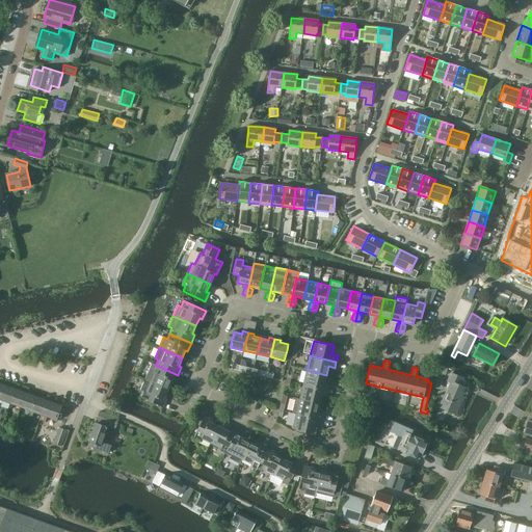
[(174,383),(178,375),(155,365),(153,371),(155,372),(151,381),(151,382),(168,390),(171,382),(174,383)]
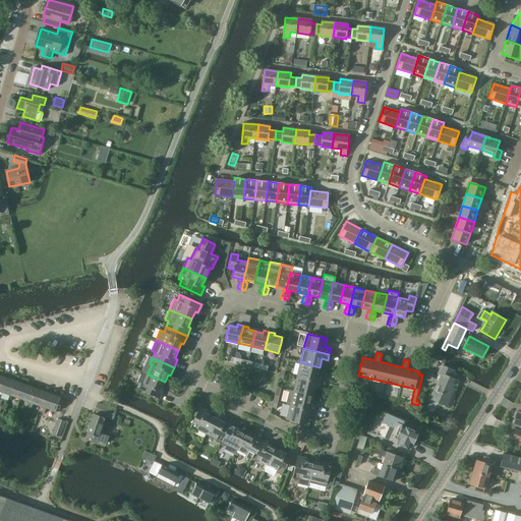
[(317,375),(320,367),(300,362),(297,377),(323,383),(324,377),(317,375)]
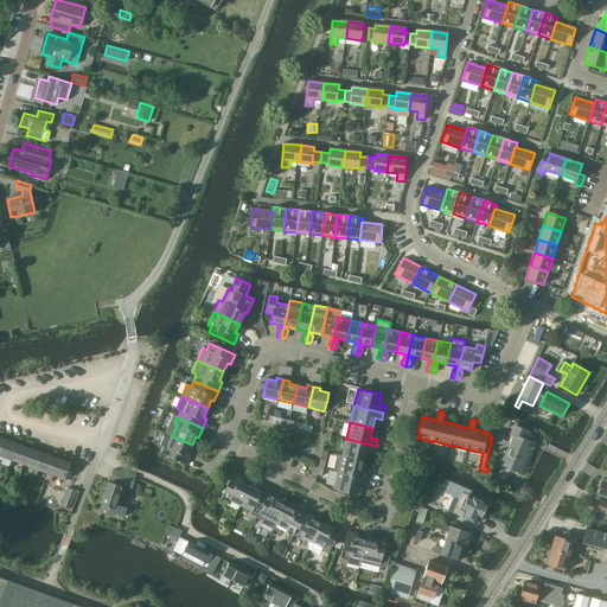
[(529,452),(530,452),(534,443),(525,440),(529,432),(515,426),(511,435),(515,436),(503,465),(521,472),(529,452)]
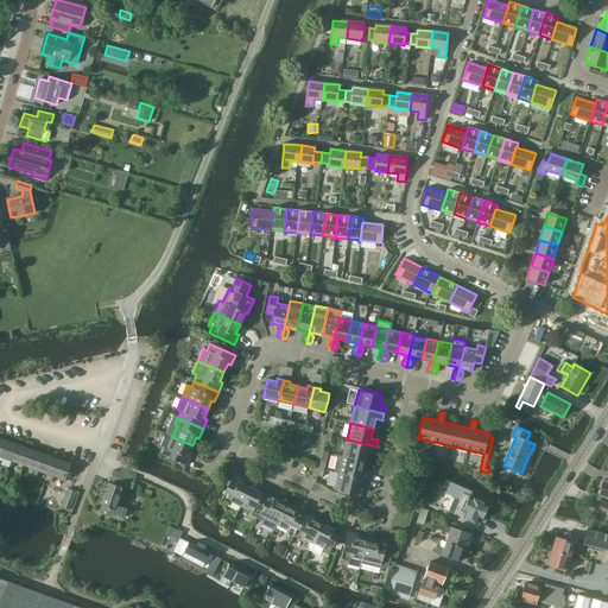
[(188,454),(192,445),(172,437),(172,436),(166,434),(160,447),(164,448),(162,455),(187,466),(191,455),(188,454)]
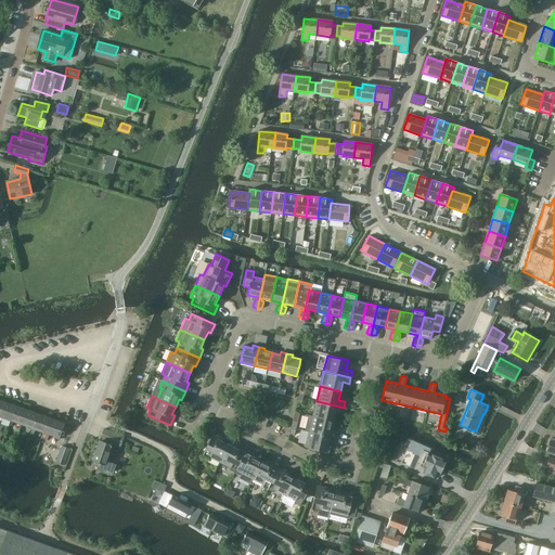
[(0,416),(11,421),(16,405),(5,401),(0,415),(0,416)]
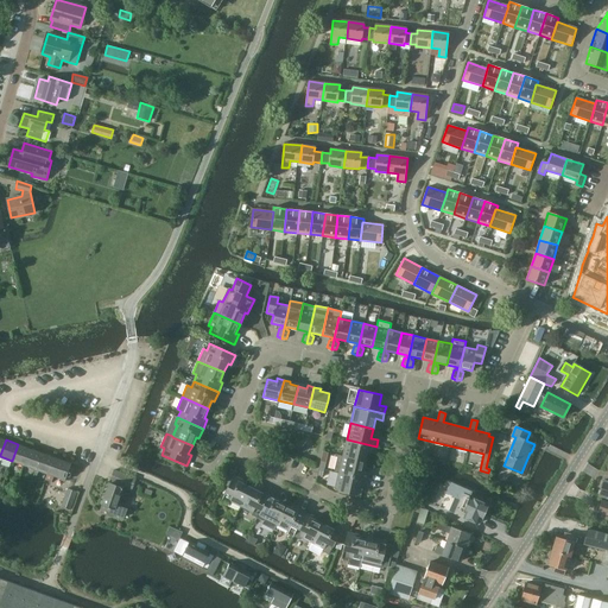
[(374,454),(377,447),(347,439),(342,456),(365,462),(367,451),(374,454)]
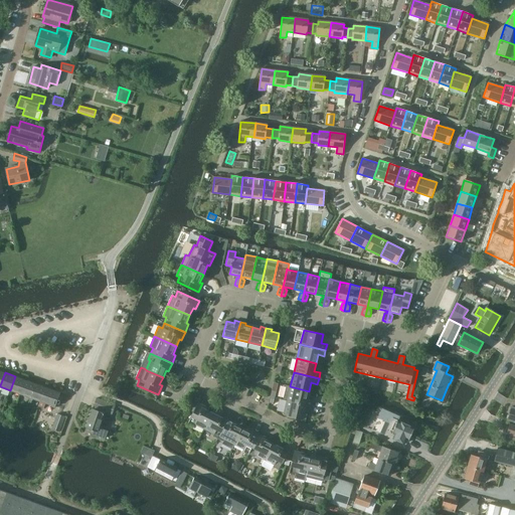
[(20,394),(25,380),(15,376),(10,390),(20,394)]
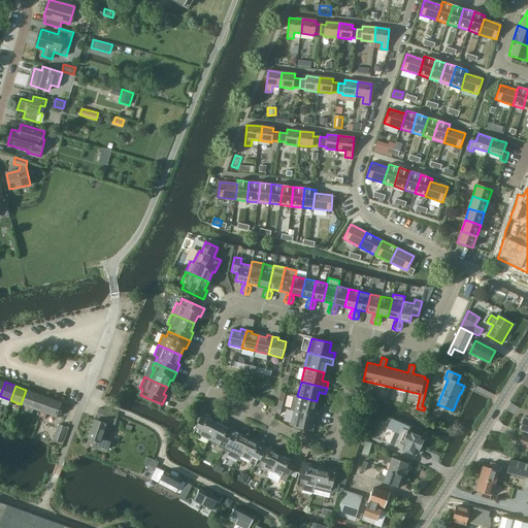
[(31,407),(36,393),(26,390),(21,404),(31,407)]
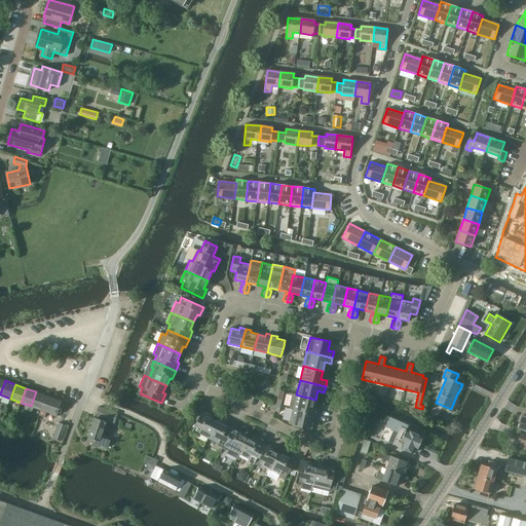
[(41,410),(46,396),(36,391),(31,406),(41,410)]
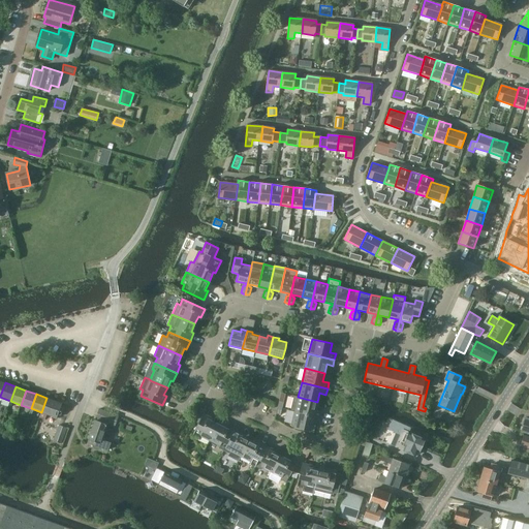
[(316,410),(317,402),(298,397),(293,396),(290,410),(294,411),(320,417),(321,411),(316,410)]
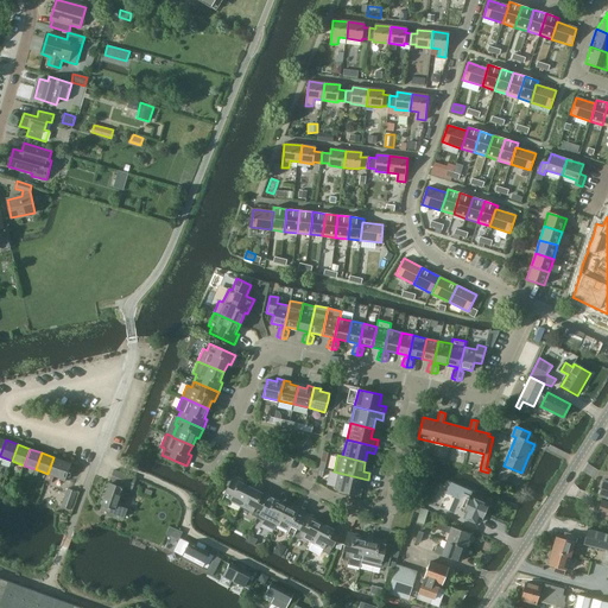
[(71,463),(54,457),(48,474),(45,480),(52,482),(54,476),(65,480),(71,463)]
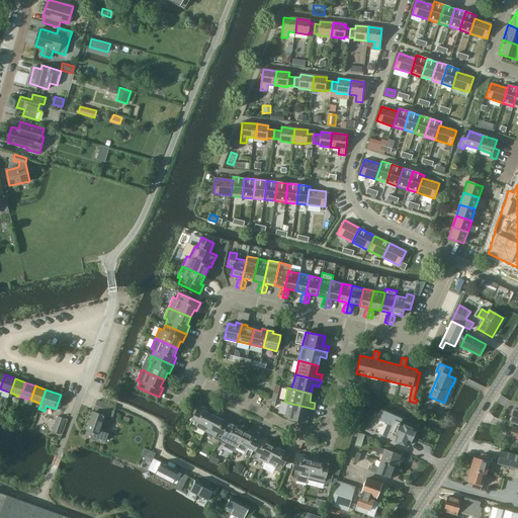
[(112,417),(115,408),(96,401),(93,411),(112,417)]
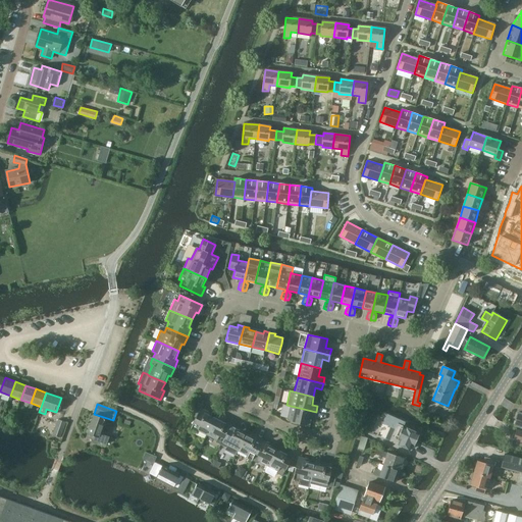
[(315,418),(316,412),(291,406),(288,420),(307,425),(309,416),(315,418)]
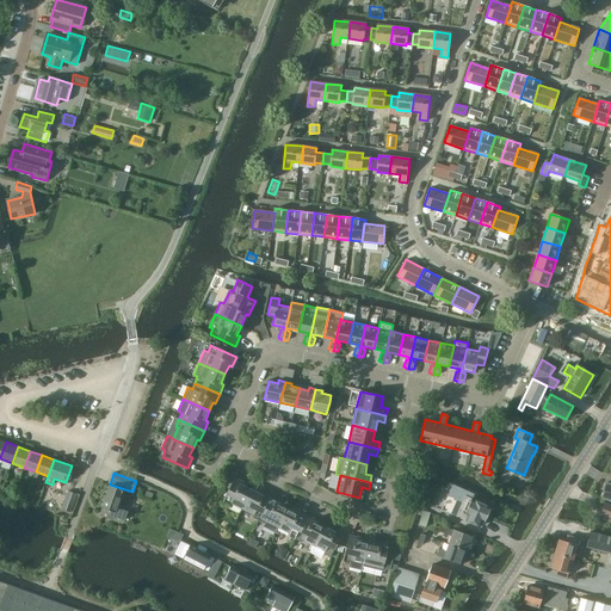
[(230,504),(242,510),(252,491),(244,486),(245,483),(235,479),(222,503),(229,506),(230,504)]
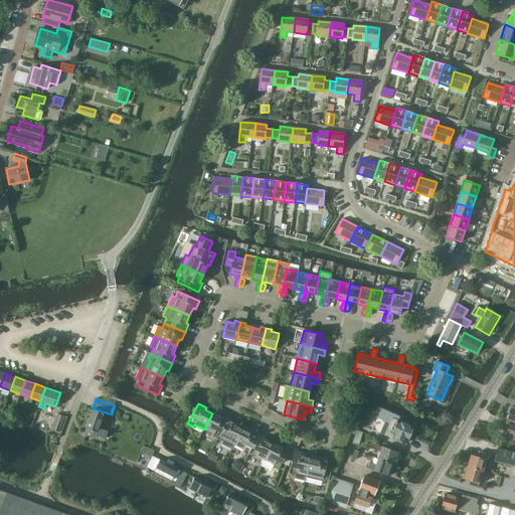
[(397,420),(399,416),(382,408),(377,417),(389,423),(384,435),(404,444),(406,439),(408,440),(413,428),(397,420)]
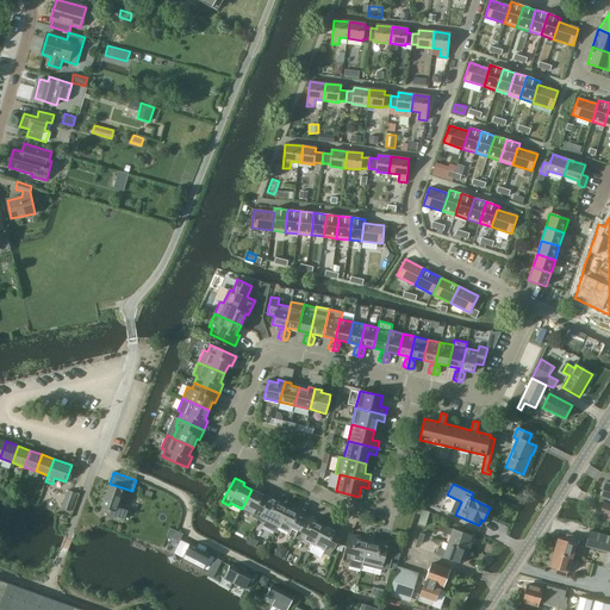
[(101,506),(103,506),(100,511),(106,514),(107,516),(112,515),(124,520),(126,511),(117,508),(123,490),(110,485),(101,506)]
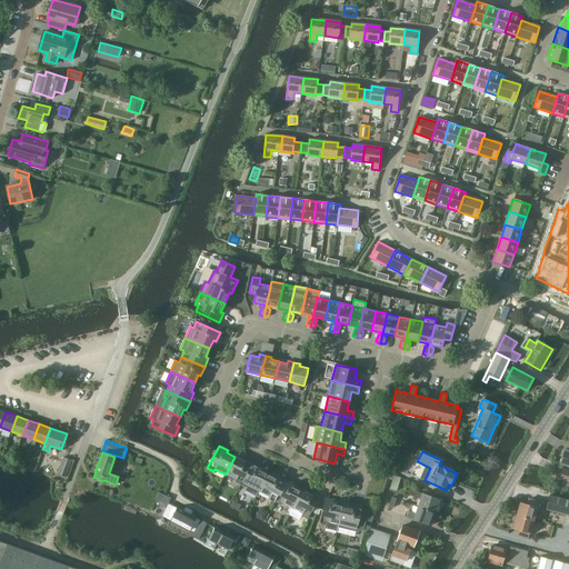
[(66,477),(71,460),(63,457),(57,473),(66,477)]
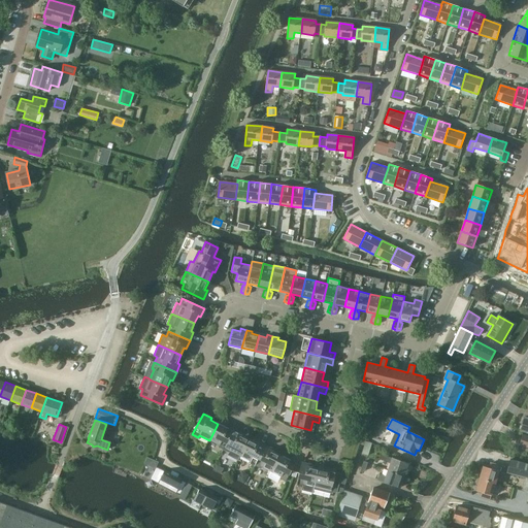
[(224,451),(234,429),(226,425),(225,427),(218,424),(209,440),(219,444),(218,448),(224,451)]
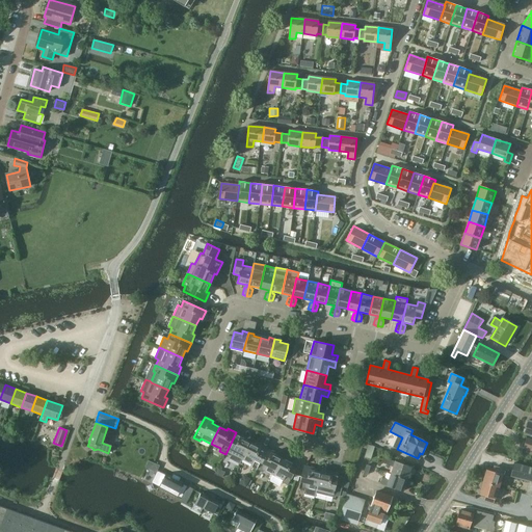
[(242,459),(250,443),(243,439),(244,436),(236,432),(225,454),(231,456),(230,459),(240,463),(242,459)]
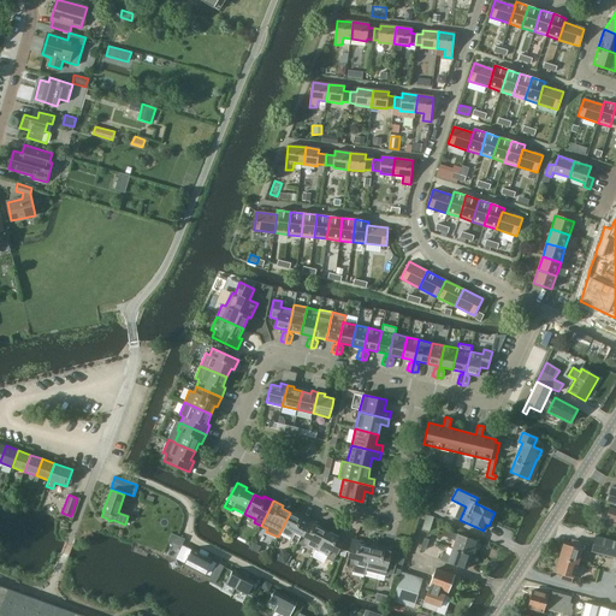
[(615,509),(612,509),(609,508),(605,520),(615,522),(615,509)]
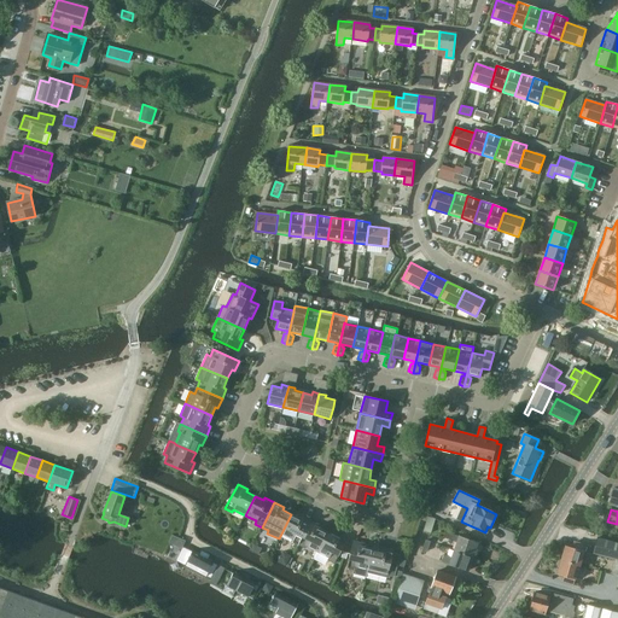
[(298,546),(310,520),(301,516),(299,519),(291,514),(281,534),(292,540),(291,542),(298,546)]
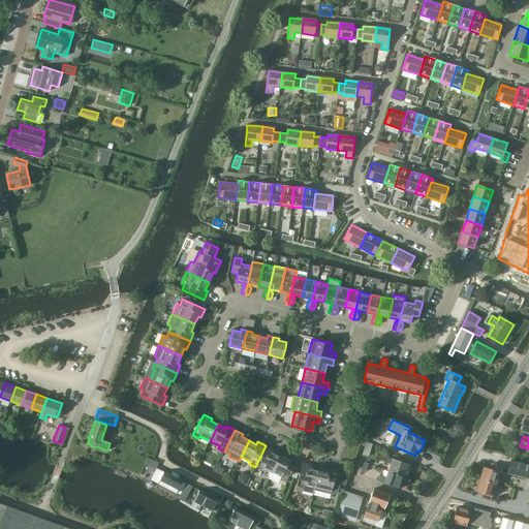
[(367,458),(372,446),(366,443),(362,455),(367,458)]
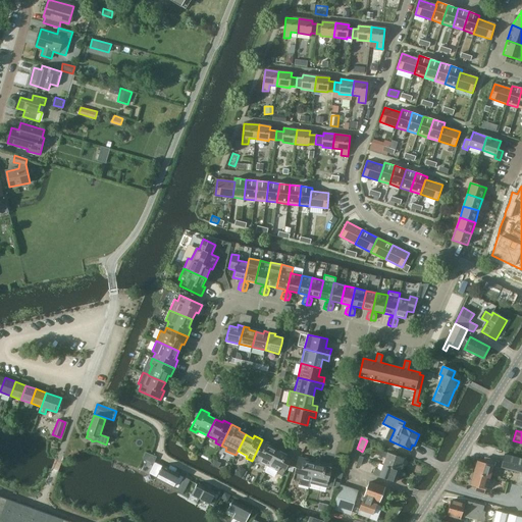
[(270,444),(262,439),(252,461),(257,463),(258,461),(268,466),(276,450),(269,446),(270,444)]
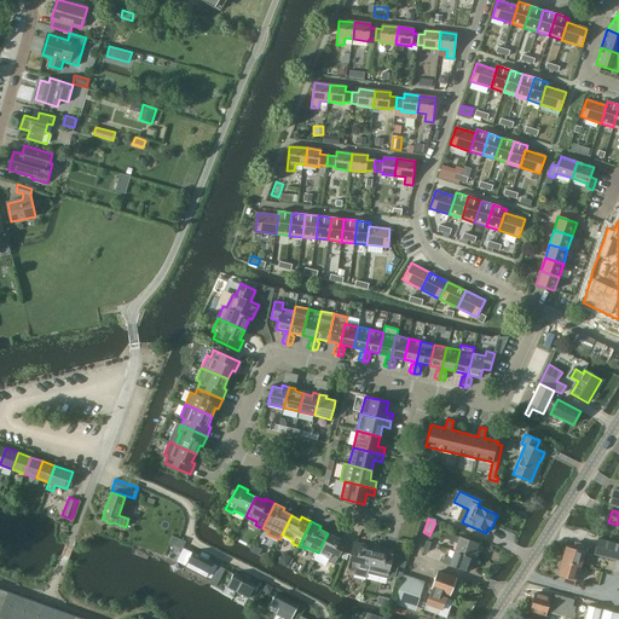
[(336,538),(328,533),(318,553),(329,559),(328,561),(335,565),(347,541),(337,534),(336,538)]
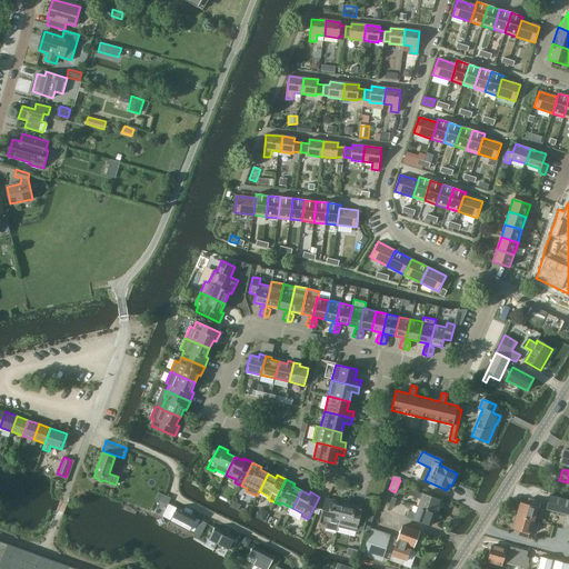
[(420,499),(418,507),(436,512),(440,499),(422,493),(415,491),(413,497),(420,499)]
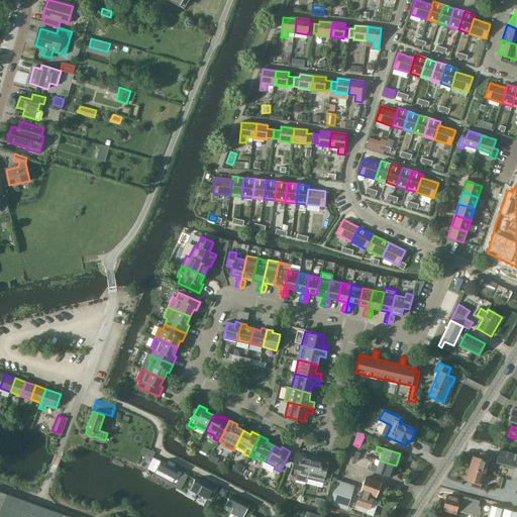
[(516,468),(516,454),(499,450),(496,462),(516,468)]
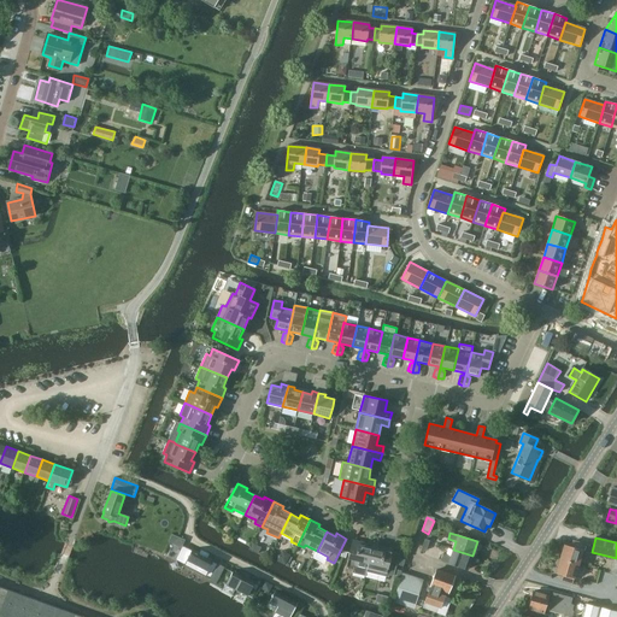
[(366,573),(372,548),(363,546),(363,542),(353,540),(346,566),(353,569),(353,573),(365,576),(366,573)]
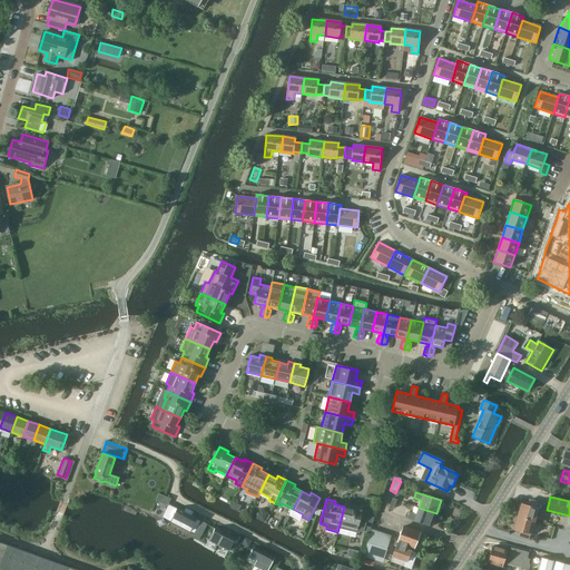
[(521,503),(517,517),(534,521),(539,508),(538,508),(540,503),(529,500),(528,505),(521,503)]
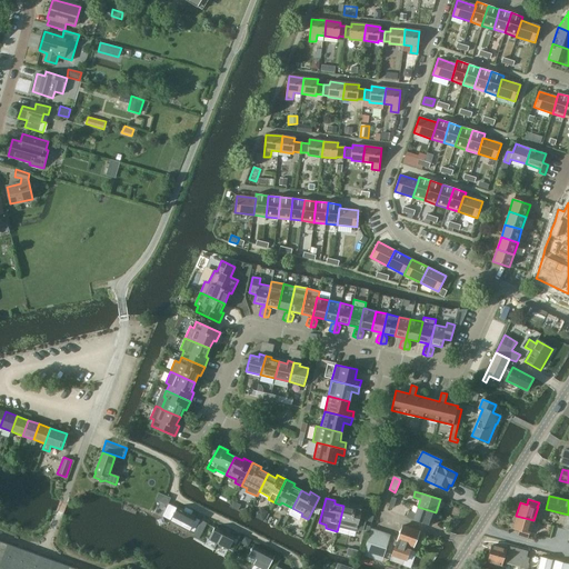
[(232,500),(230,507),(238,510),(241,505),(232,500)]
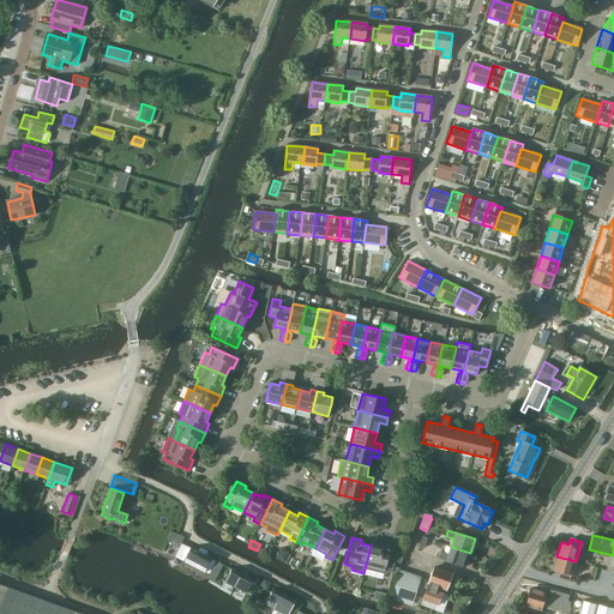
[(182,545),(175,557),(184,561),(184,564),(204,575),(205,572),(210,575),(216,561),(211,560),(214,557),(206,554),(208,552),(200,548),(199,549),(192,546),(191,548),(182,545)]
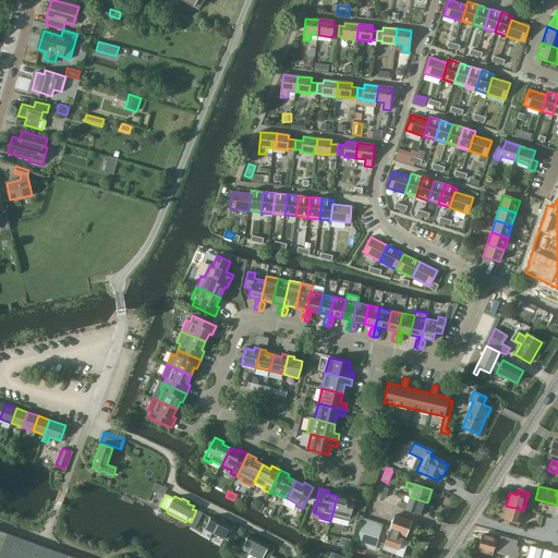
[(361,501),(354,499),(355,497),(346,495),(344,498),(337,496),(331,518),(351,522),(352,520),(356,521),(361,501)]
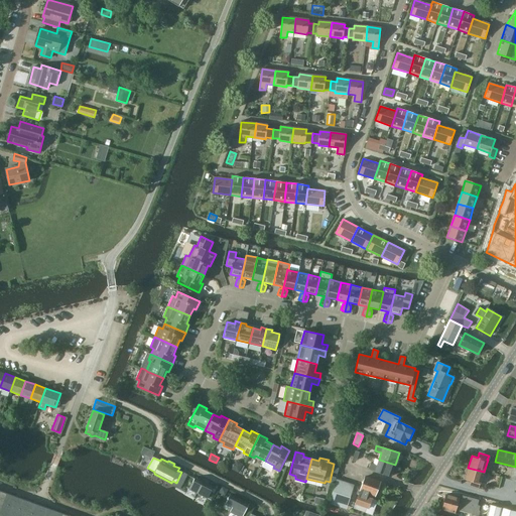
[(391,477),(395,465),(379,460),(377,466),(370,464),(368,469),(375,471),(375,472),(391,477)]
